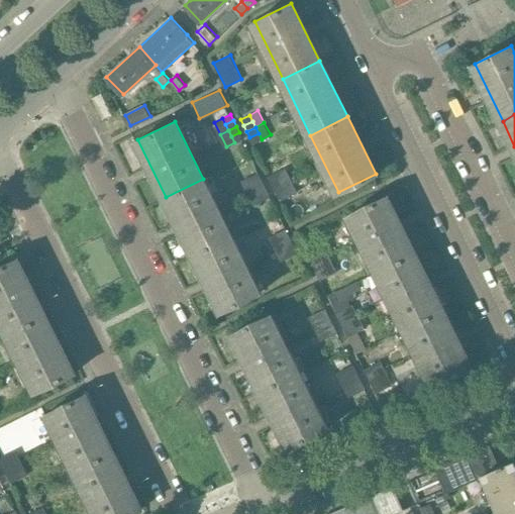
[(239,132),(231,136),(234,142),(242,138),(239,132)]
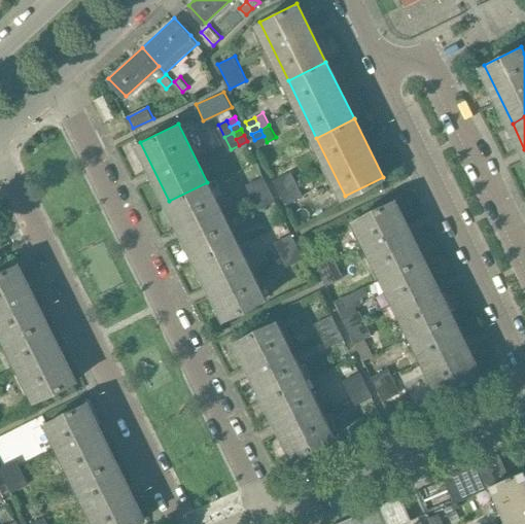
[(264,136),(254,140),(258,146),(267,142),(264,136)]
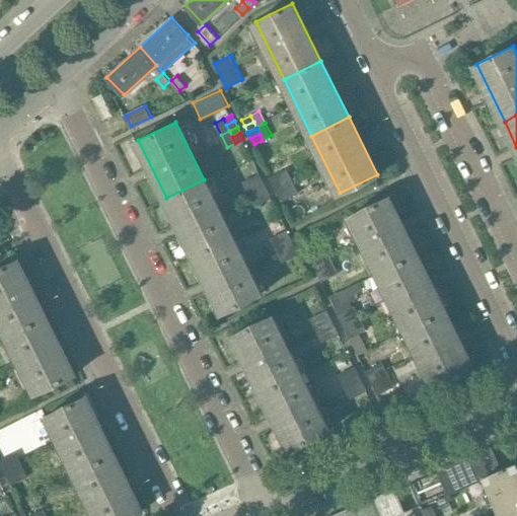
[(266,165),(282,158),(279,151),(263,159),(266,165)]
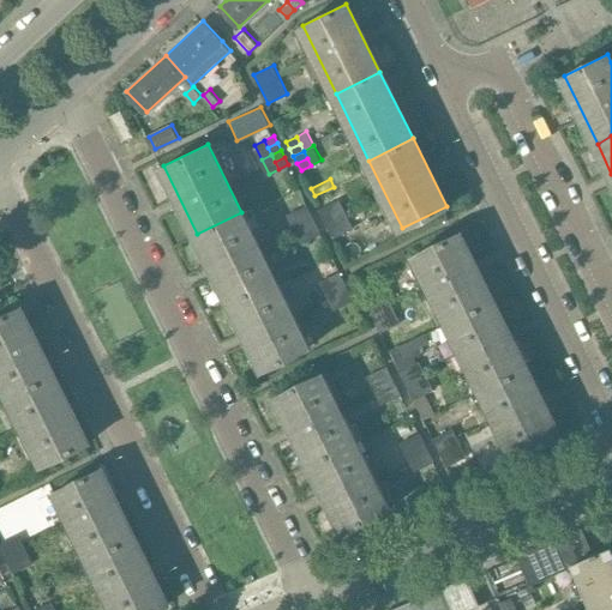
[(292,189),(300,207),(307,204),(299,186),(292,189)]
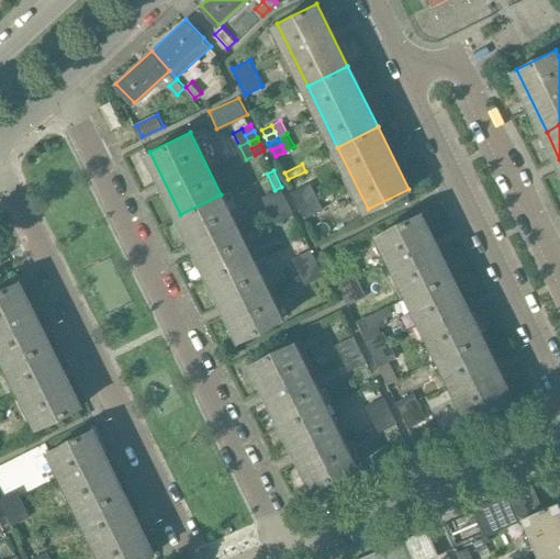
[(311,181),(302,186),(305,192),(309,199),(317,194),(311,181)]
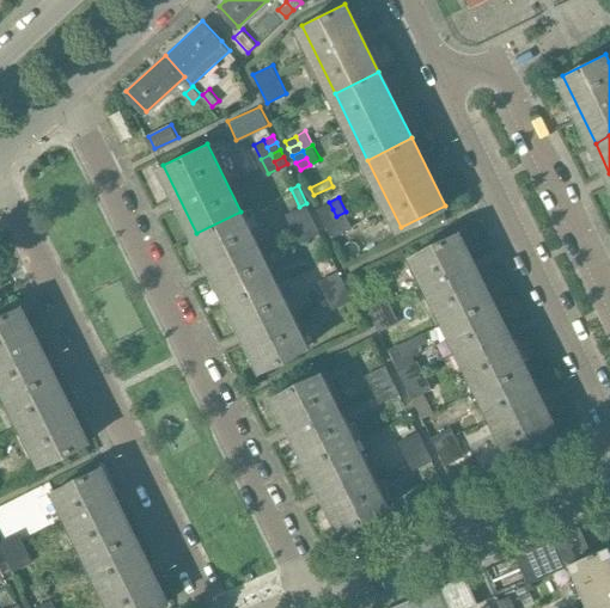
[(322,214),(333,209),(329,202),(318,208),(322,214)]
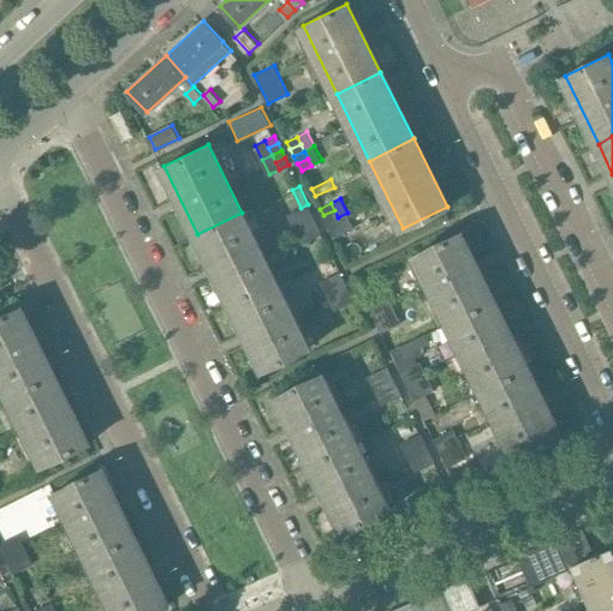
[(302,216),(311,211),(308,204),(301,208),(298,209),(302,216)]
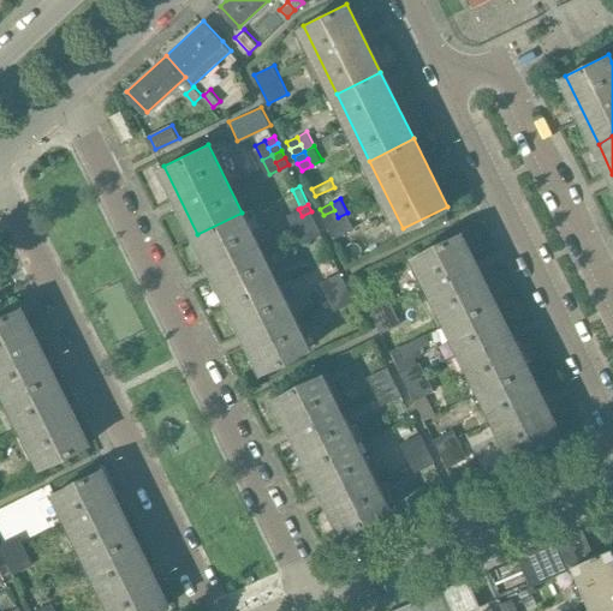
[(197,234),(231,301),(274,279),(251,232),(263,225),(255,205),(242,213),(197,234)]
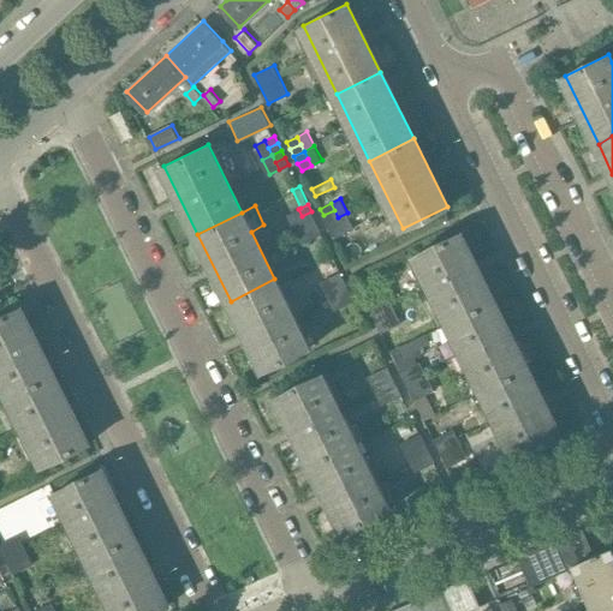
[(289,214),(296,228),(305,223),(302,216),(298,209),(289,214)]
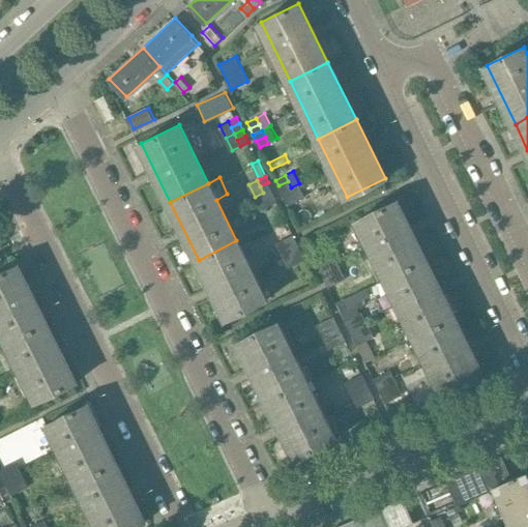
[(288,181),(279,185),(282,192),(291,187),(288,181)]
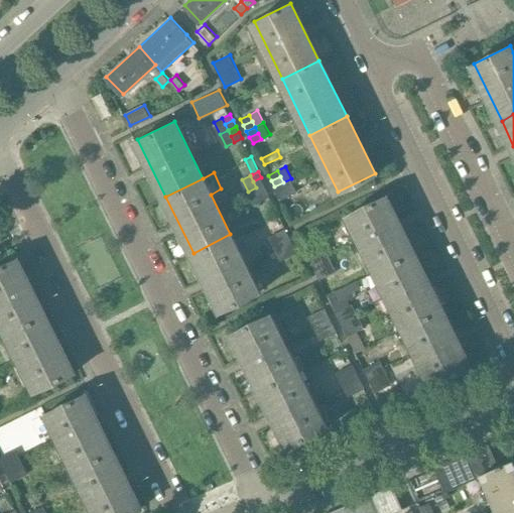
[(261,177),(253,181),(256,187),(264,183),(261,177)]
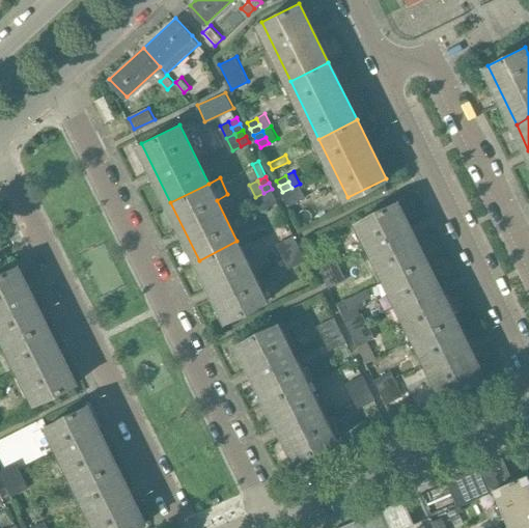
[(298,200),(306,196),(300,184),(291,188),(295,194),(298,200)]
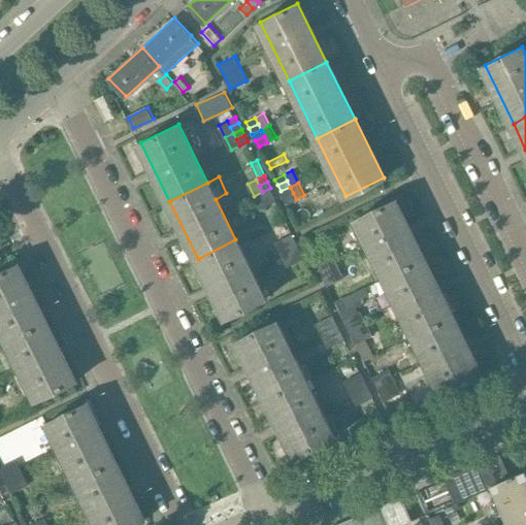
[(284,197),(293,193),(290,187),(281,191),(284,197)]
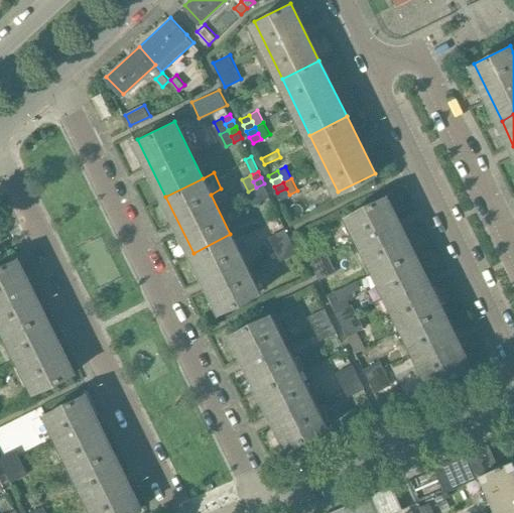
[(259,194),(267,189),(264,183),(256,187),(259,194)]
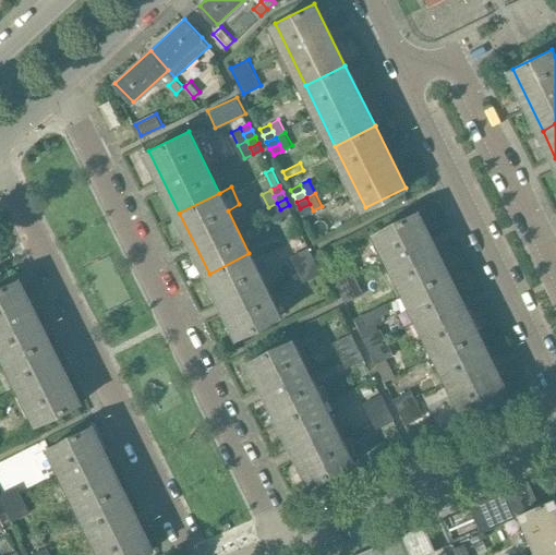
[(274,220),(283,215),(280,209),(277,203),(268,207),(274,220)]
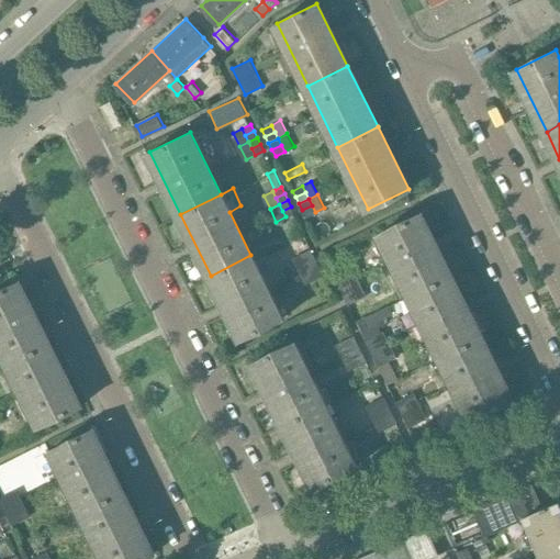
[(312,205),(302,210),(305,217),(315,212),(312,205)]
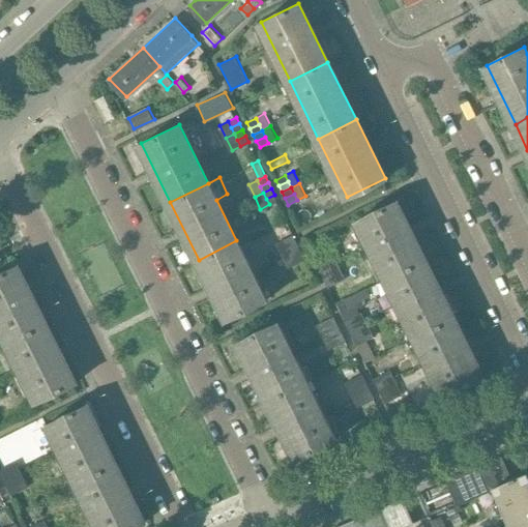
[(274,195),(266,199),(269,204),(277,200),(274,195)]
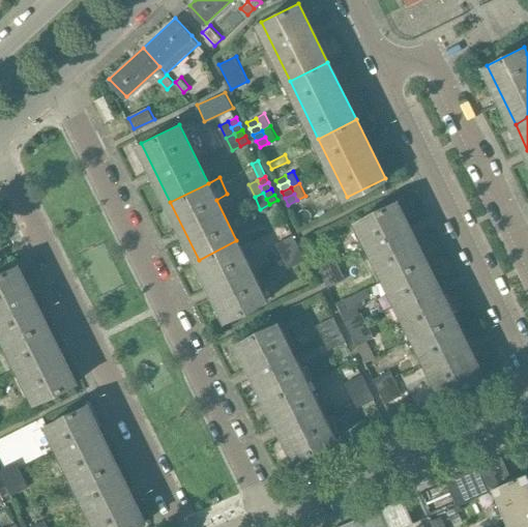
[(386,277),(424,259),(396,201),(357,220),(386,277)]
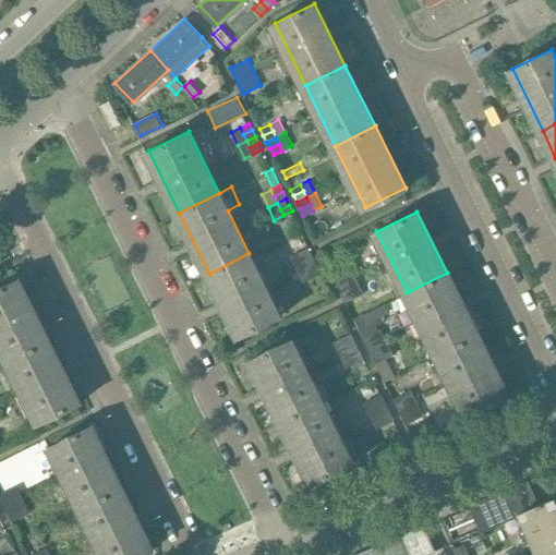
[(309,243),(302,229),(291,234),(298,248),(309,243)]
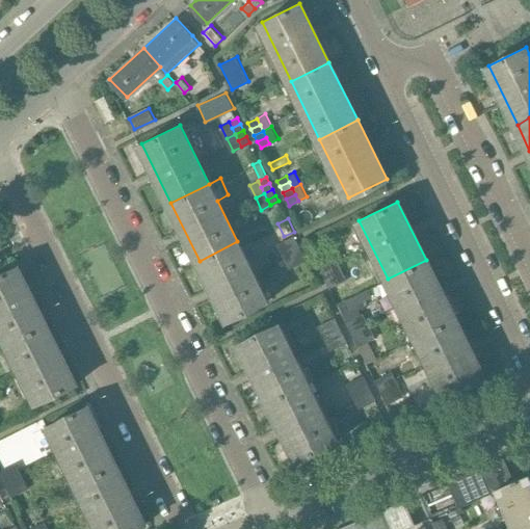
[(290,244),(298,240),(295,234),(287,238),(290,244)]
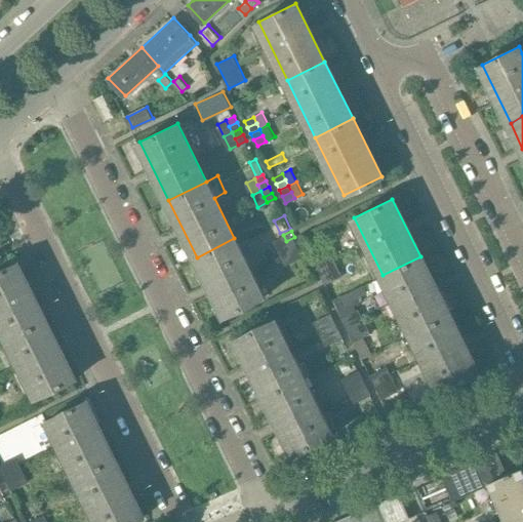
[(234,238),(197,257),(226,316),(264,297),(242,254),(252,249),(244,234),(234,238)]
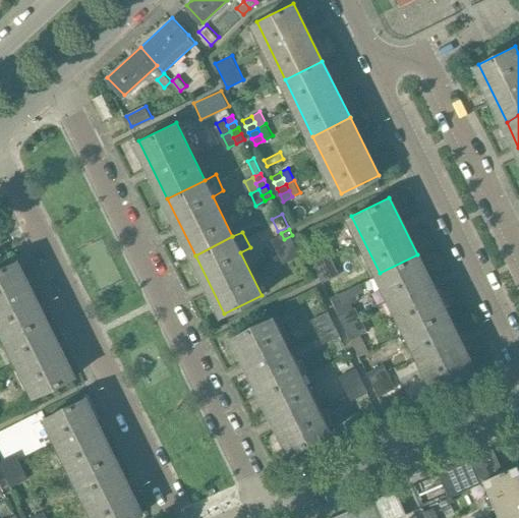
[(281,233),(272,237),(278,249),(287,245),(284,239),(281,233)]
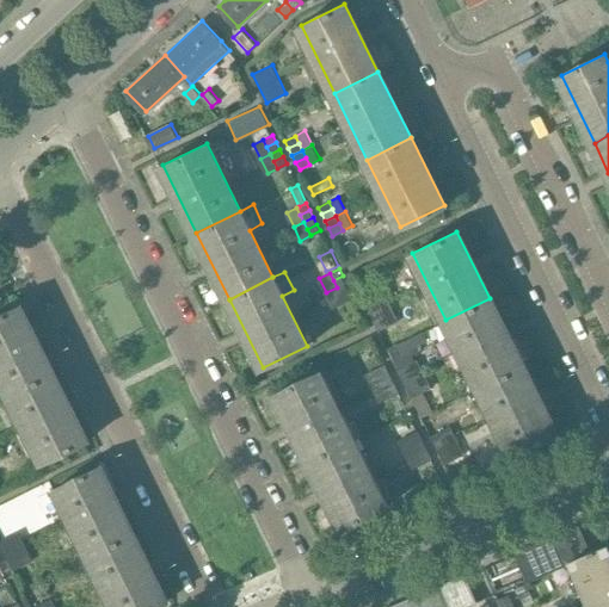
[(343,276),(333,280),(337,287),(346,283),(343,276)]
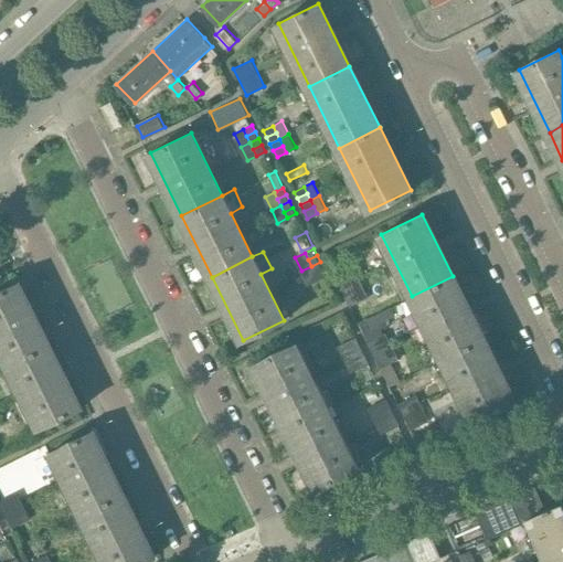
[(315,273),(322,268),(320,262),(311,266),(315,273)]
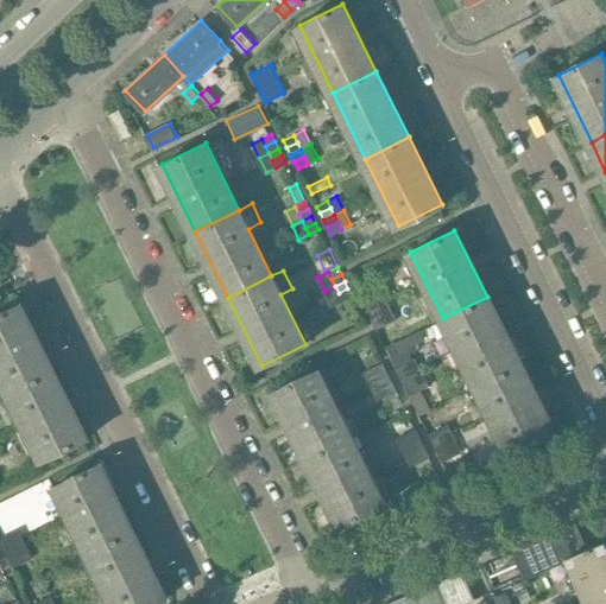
[(332,305),(342,300),(339,293),(335,286),(324,291),(332,305)]
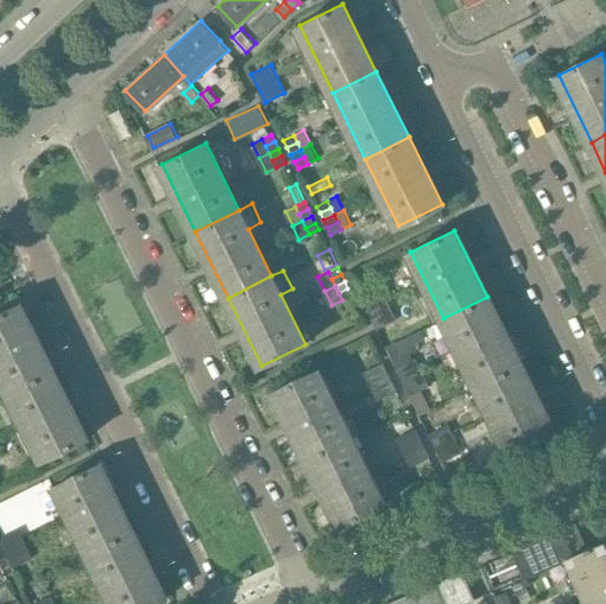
[(347,288),(339,293),(342,300),(351,296),(347,288)]
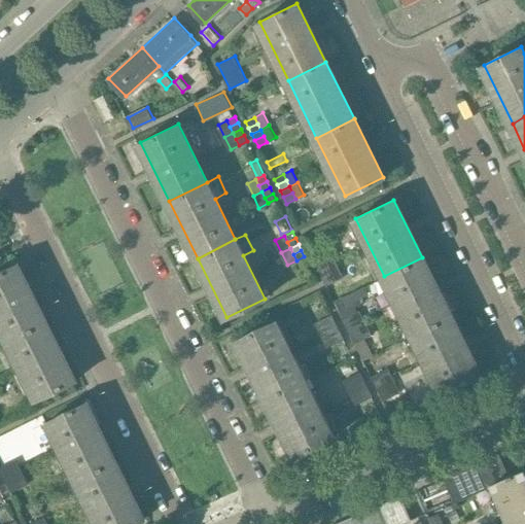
[(331,251),(323,255),(326,262),(329,268),(338,264),(331,251)]
